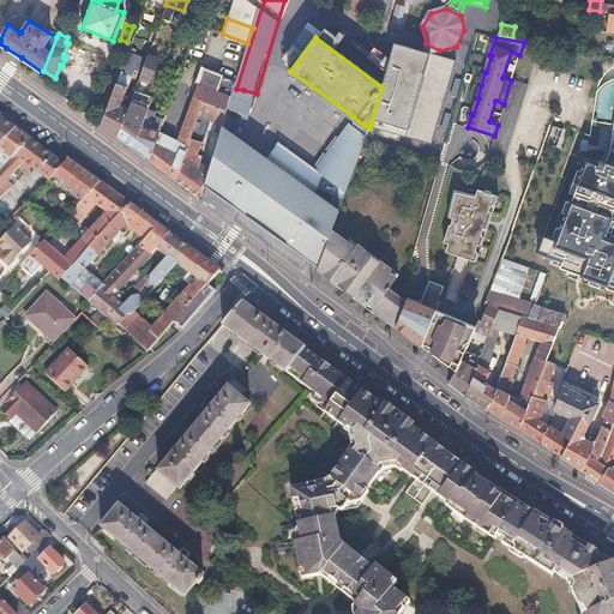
[(414,43),(381,86),(372,121),(422,138),(447,59),(428,54),(414,43)]
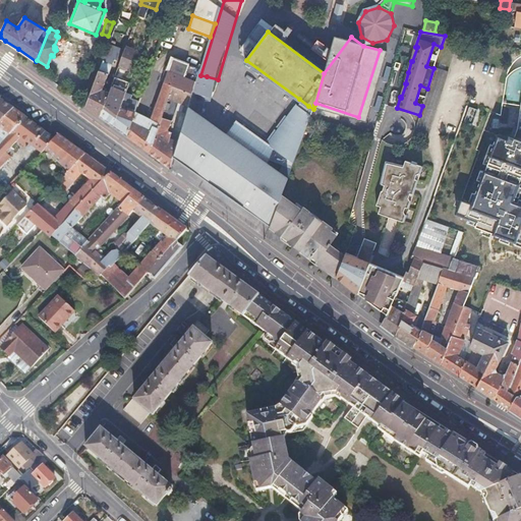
[(93,110),(100,116),(107,96),(109,92),(105,90),(105,88),(103,87),(112,60),(110,59),(111,55),(116,57),(120,47),(109,42),(106,50),(96,77),(85,105),(93,110)]
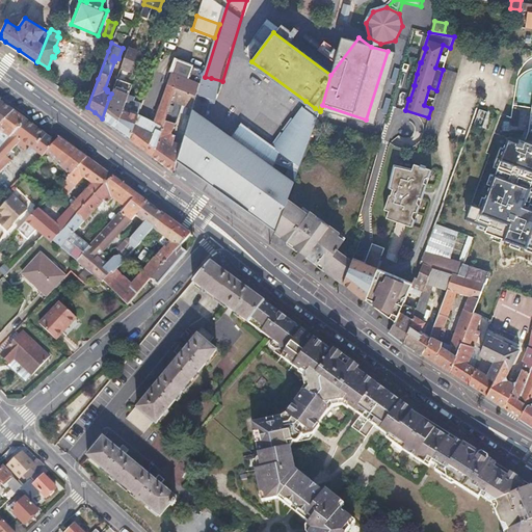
[(86,75),(98,79),(108,51),(101,48),(92,71),(88,69),(86,75)]
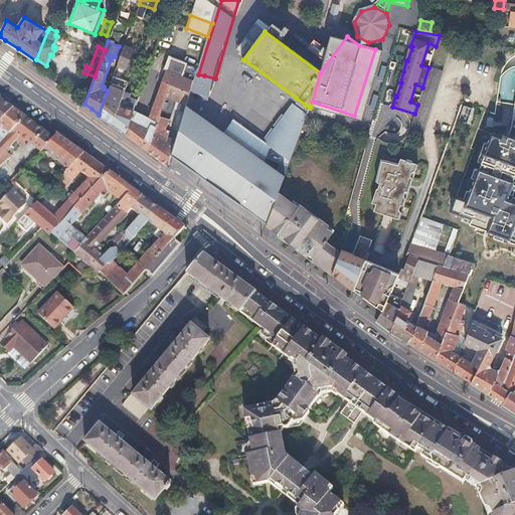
[(124,46),(118,62),(125,65),(131,49),(124,46)]
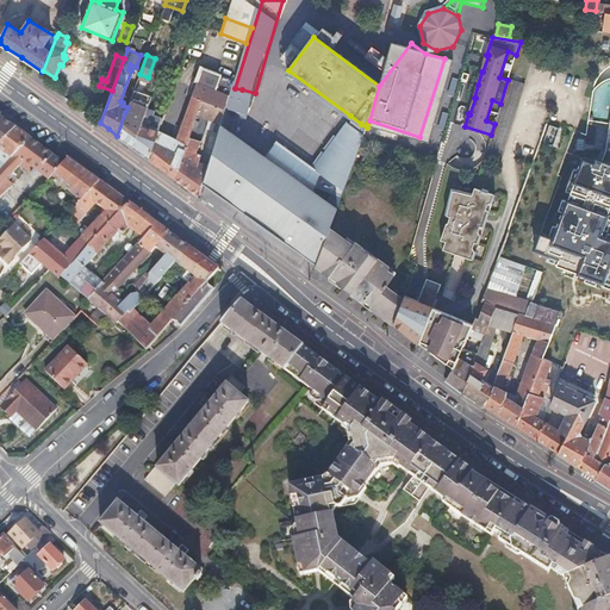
[(159,130),(157,132),(148,157),(160,166),(165,169),(174,176),(190,134),(197,113),(203,99),(226,109),(230,95),(231,93),(235,82),(222,76),(204,69),(178,138),(159,130)]
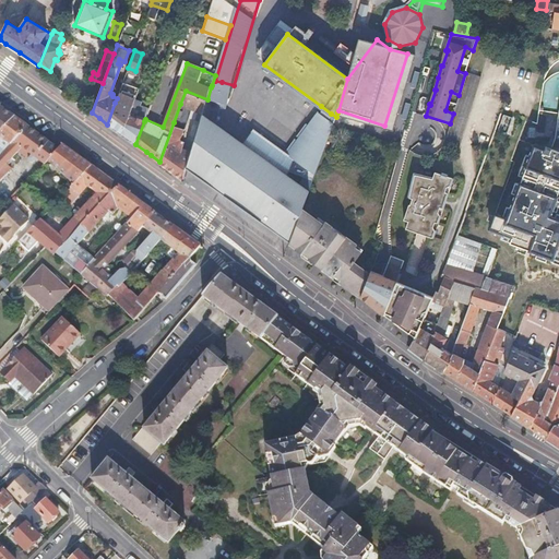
[(450,123),(444,141),(458,145),(479,78),(466,73),(465,73),(459,95),(453,114),(450,123)]
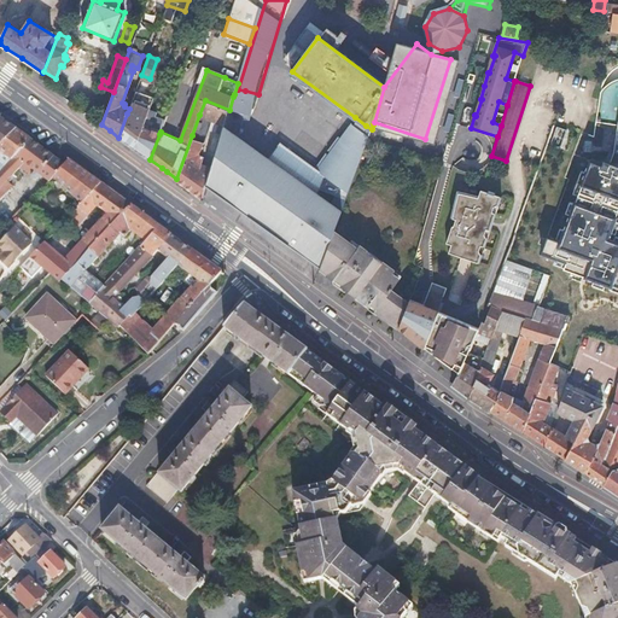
[(127,114),(118,138),(127,143),(135,149),(143,127),(145,122),(149,109),(153,97),(135,89),(129,109),(127,114)]
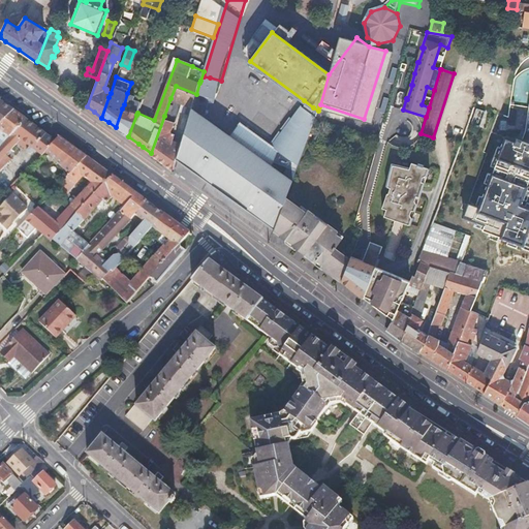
[(192,106),(196,94),(176,86),(170,98),(192,107),(192,106)]
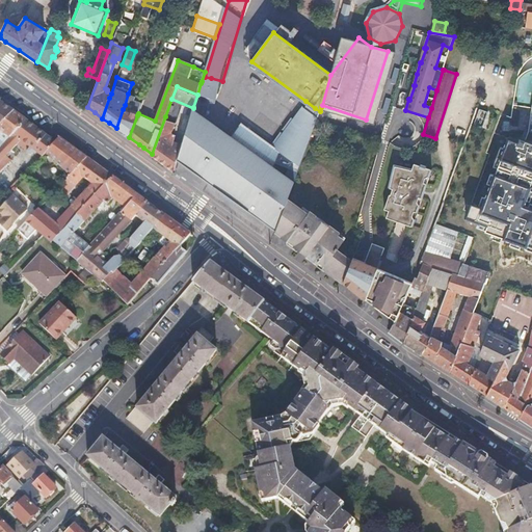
[(123,109),(116,128),(123,133),(129,137),(137,115),(138,113),(142,103),(133,100),(135,96),(128,94),(125,105),(123,109)]
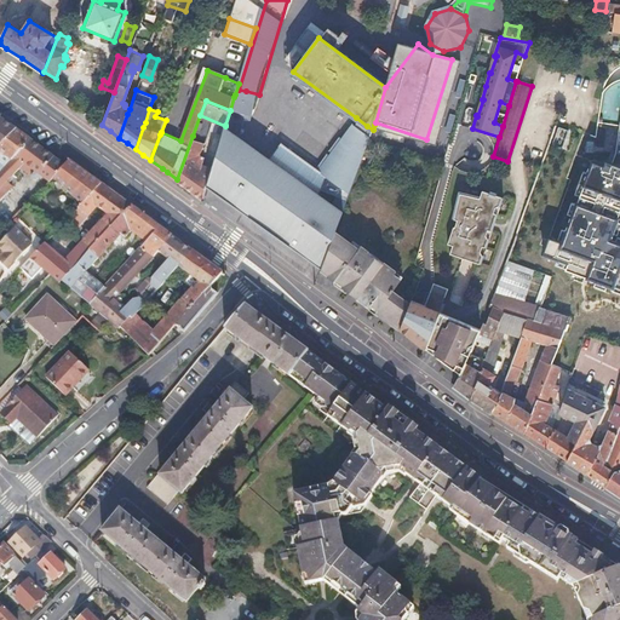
[(4,120),(0,118),(0,143),(15,128),(4,120)]
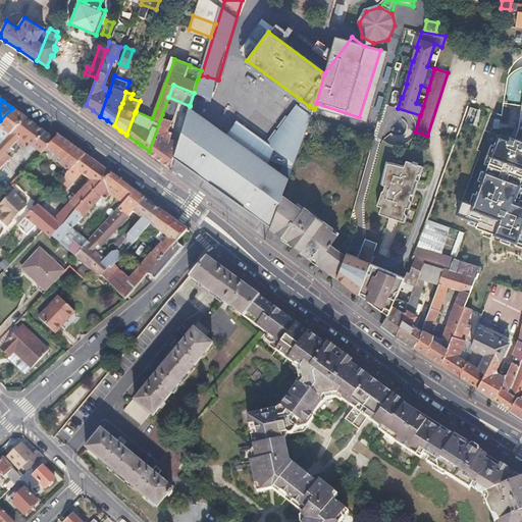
[(306,110),(309,106),(300,99),(268,143),(274,148),(276,141),(299,149),(312,116),(312,114),(306,110)]
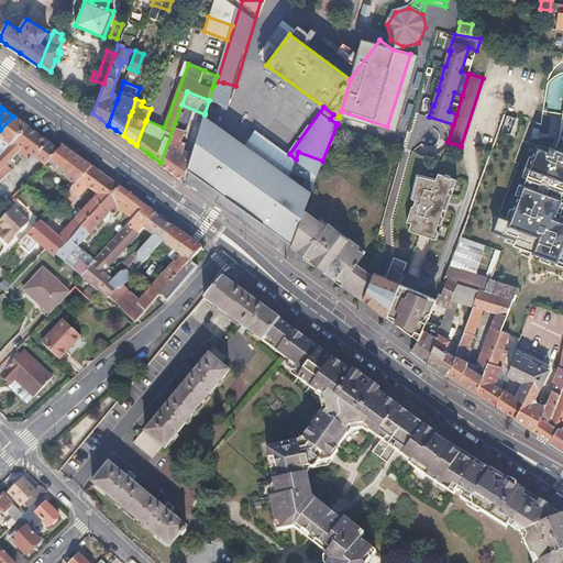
[(387,127),(341,111),(340,113),(386,129),(387,127)]
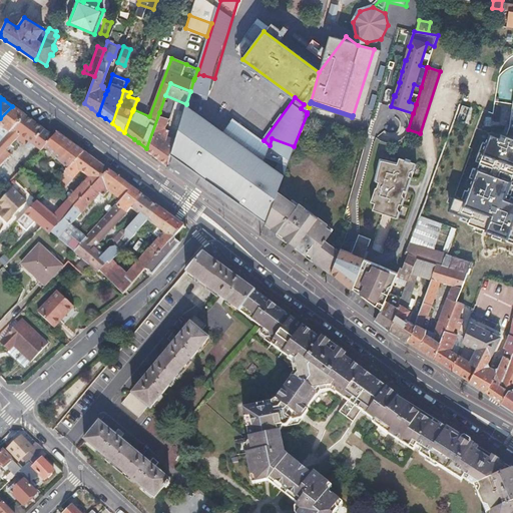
[(172,152),(194,169),(203,158),(202,157),(207,145),(211,148),(218,138),(231,148),(239,151),(248,155),(255,161),(254,164),(283,176),(283,175),(186,103),(186,104),(176,138),(172,152)]
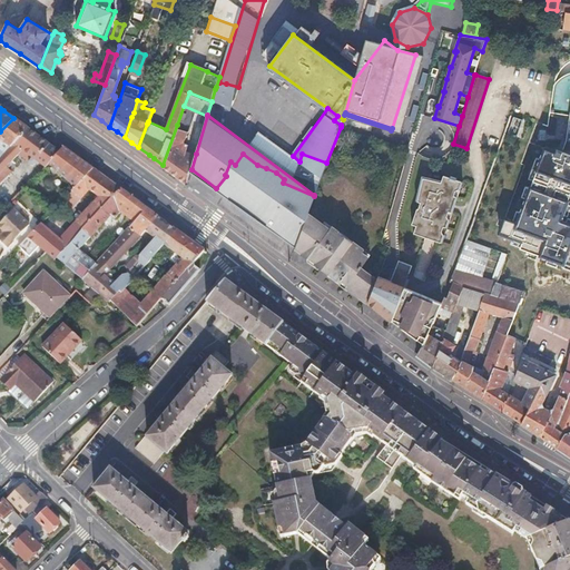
[(13,118),(0,131),(0,138),(1,140),(0,141),(0,156),(28,128),(22,125),(17,121),(13,118)]
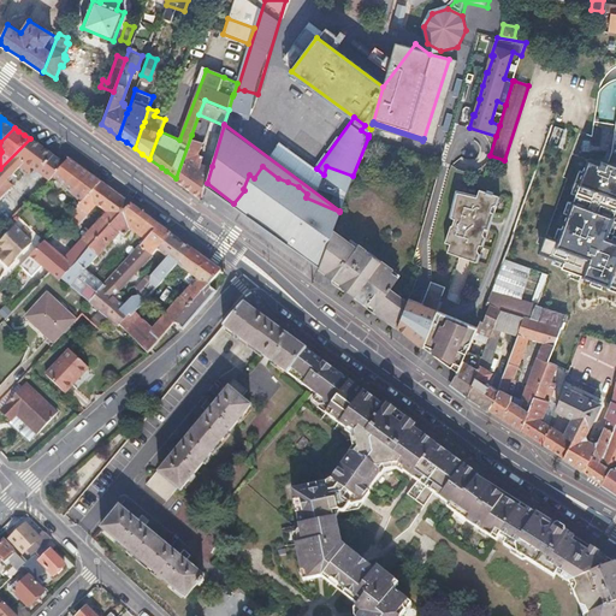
[(532,270),(542,272),(546,274),(551,261),(588,160),(593,148),(550,132),(516,224),(490,290),(521,298),(532,270)]
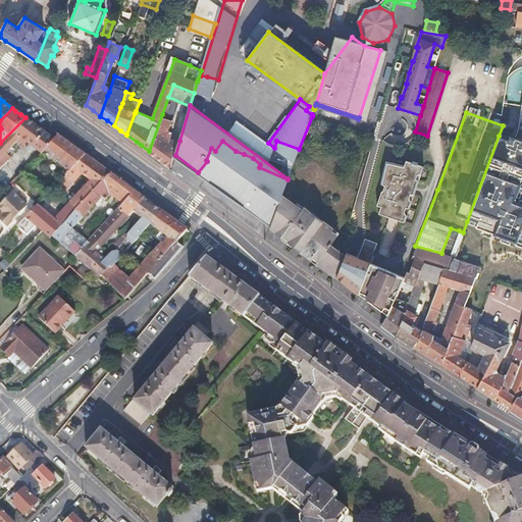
[(162,114),(149,151),(154,154),(159,158),(171,167),(174,156),(175,155),(179,141),(172,139),(174,133),(169,131),(172,120),(166,118),(167,116),(162,114)]
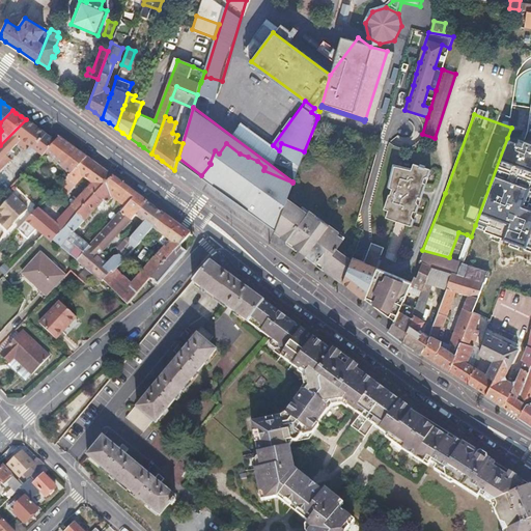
[(46,151),(55,141),(40,131),(26,119),(0,145),(0,161),(22,139),(42,156),(46,151)]
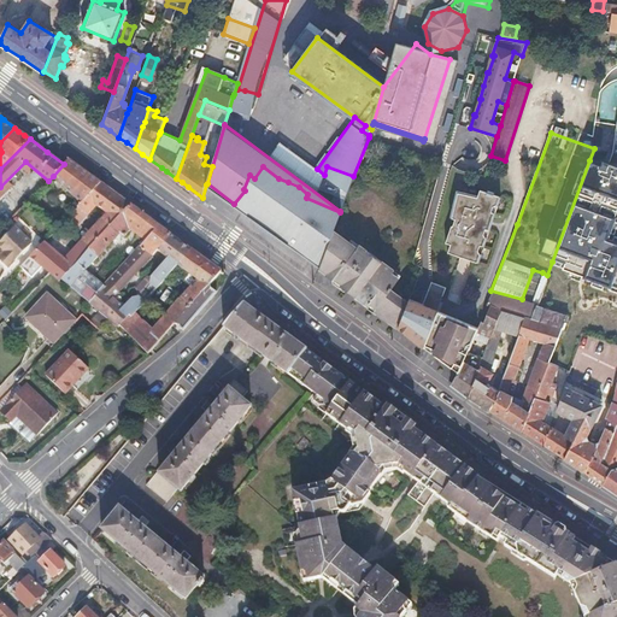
[(81,203),(100,183),(87,174),(69,159),(64,164),(53,176),(81,203)]
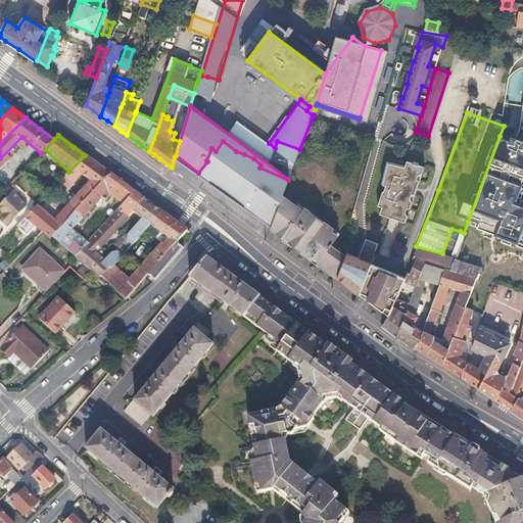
[(270,227),(279,204),(281,197),(288,180),(259,168),(260,164),(253,158),(244,154),(236,151),(223,141),(216,151),(211,148),(206,160),(207,161),(198,173),(270,227)]
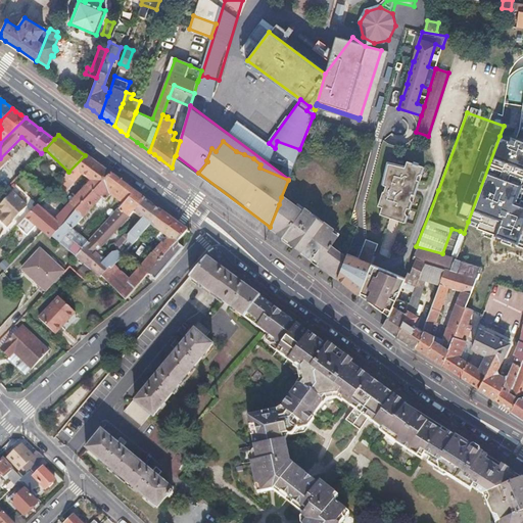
[(292,169),(299,149),(277,141),(275,148),(270,160),(292,169)]
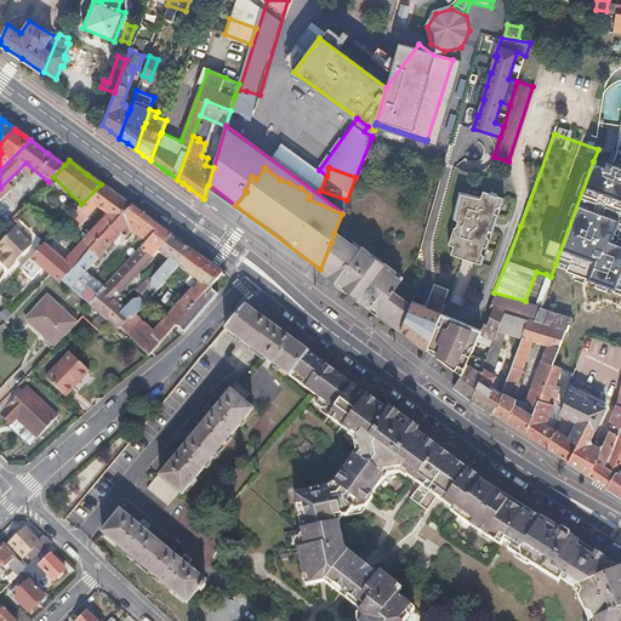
[(108,214),(83,240),(91,249),(131,208),(112,193),(101,184),(81,204),(78,208),(87,215),(97,205),(108,214)]
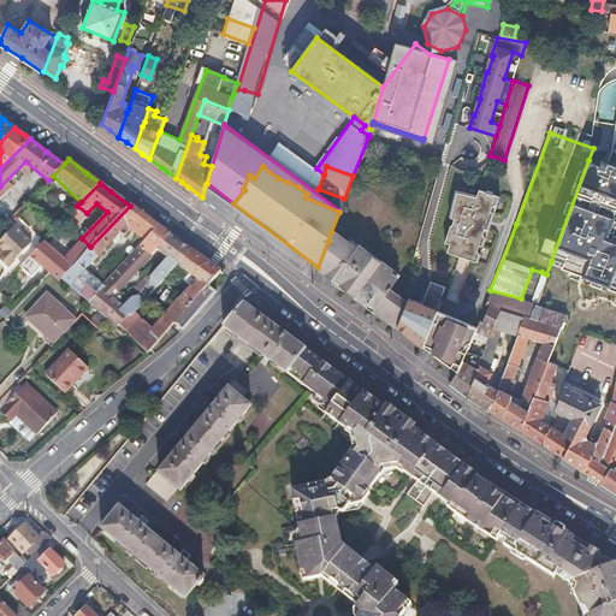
[(477,261),(499,197),(492,195),(493,193),(487,190),(486,193),(479,190),(475,197),(456,191),(450,217),(454,218),(451,225),(450,224),(444,241),(449,243),(446,249),(477,261)]
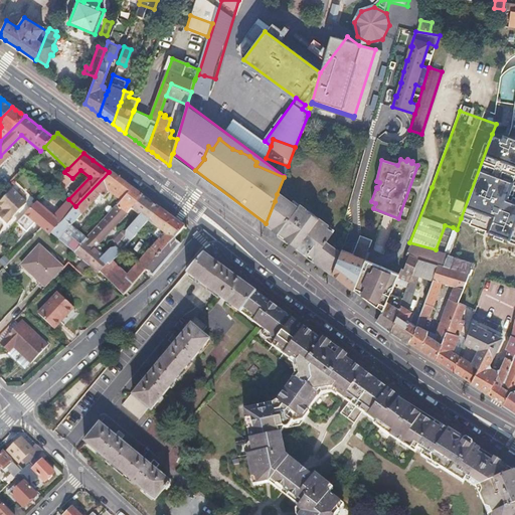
[(127,185),(109,172),(75,206),(50,232),(73,253),(93,234),(103,241),(119,223),(132,208),(142,196),(127,185)]
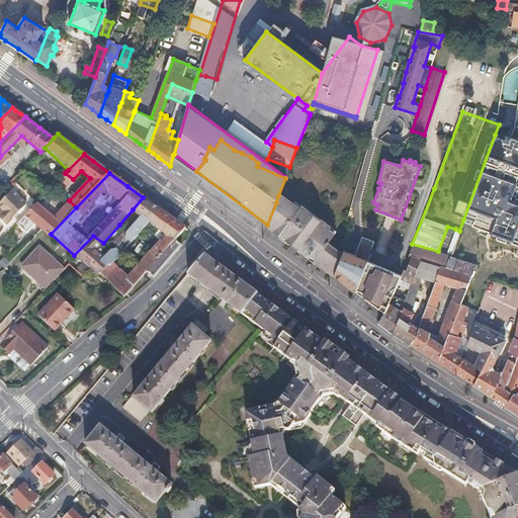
[(0,213),(0,219),(7,225),(26,204),(11,190),(0,201),(0,207),(3,211),(2,212),(0,213)]
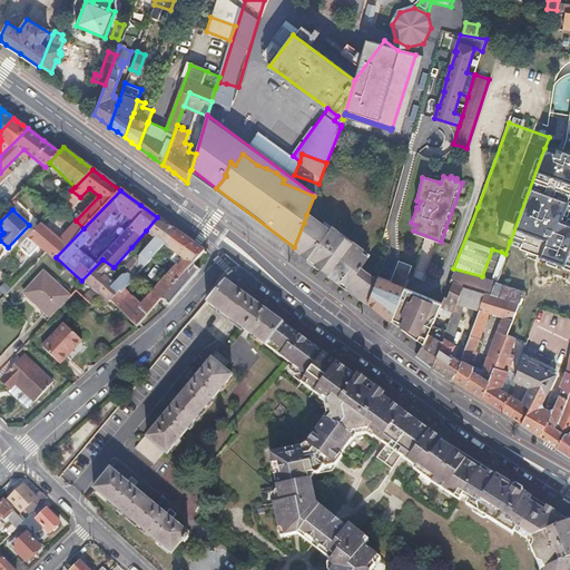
[(294,247),(307,257),(306,259),(345,288),(367,305),(376,281),(375,279),(374,276),(371,276),(361,269),(369,257),(323,223),(321,225),(306,215),(304,223),(294,247)]
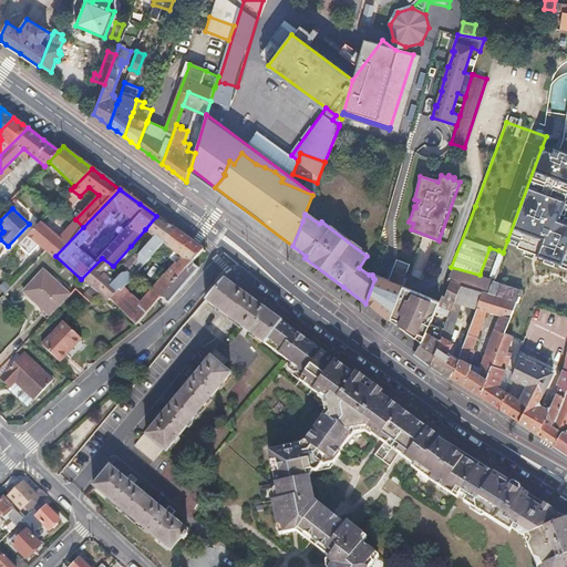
[(165,223),(156,216),(145,229),(154,237),(141,253),(148,259),(164,243),(175,229),(165,223)]
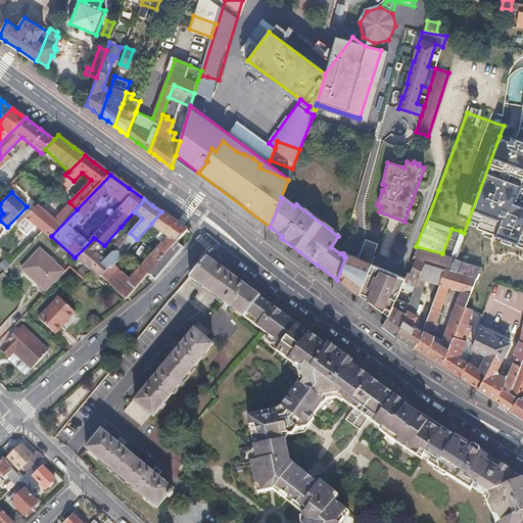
[(51,236),(77,209),(69,202),(54,219),(38,204),(16,227),(27,236),(36,226),(42,231),(50,238),(51,236)]
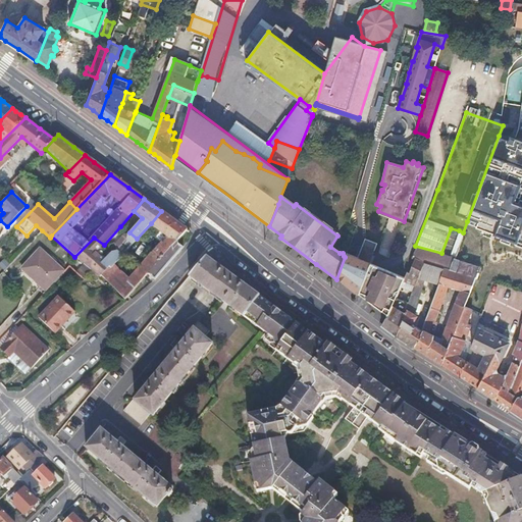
[(172,219),(161,211),(151,223),(168,237),(139,270),(131,279),(113,265),(111,267),(110,266),(100,277),(127,300),(149,274),(175,243),(187,229),(172,219)]
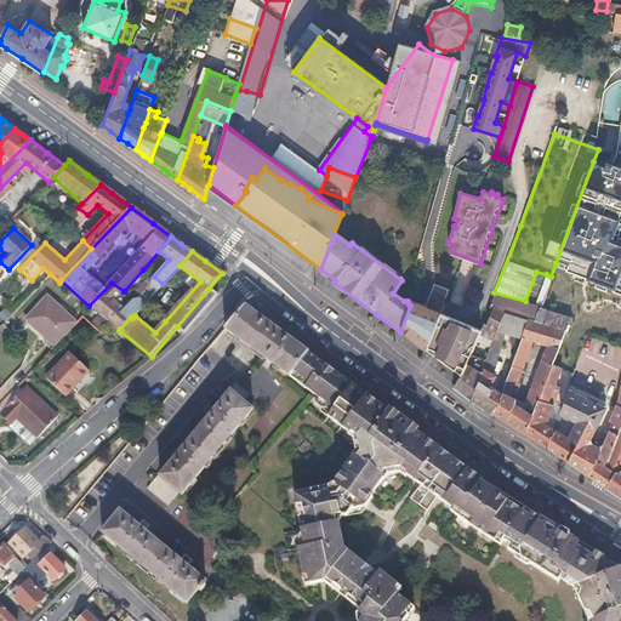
[(124,291),(141,308),(144,305),(163,284),(154,277),(143,269),(124,291)]
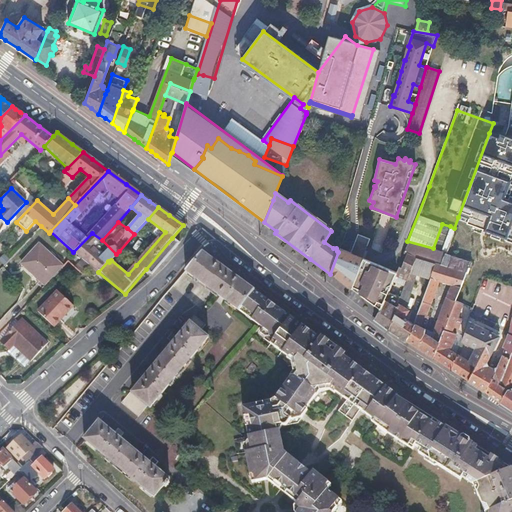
[(454,228),(450,226),(441,250),(446,252),(453,232),(454,228)]
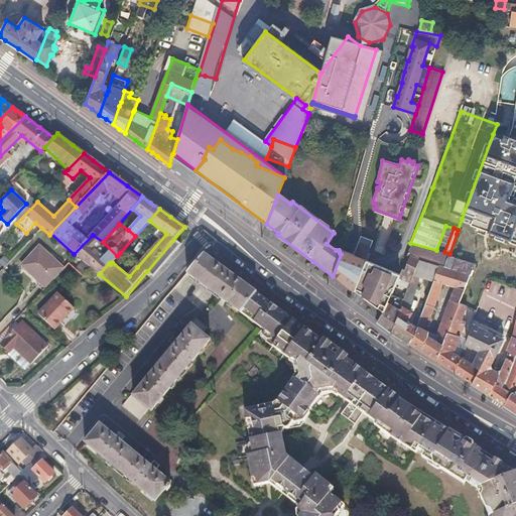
[(469,238),(457,234),(449,254),(448,258),(474,265),(475,263),(481,245),(468,241),(469,238)]
